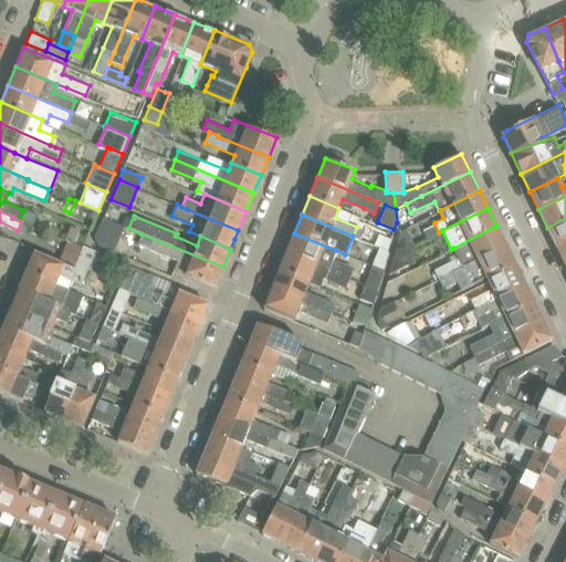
[(124,226),(103,218),(95,239),(96,243),(114,250),(124,226)]
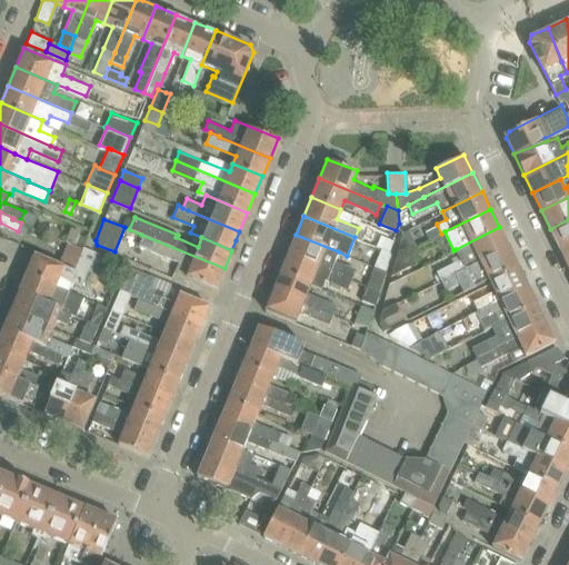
[(568,219),(550,229),(559,247),(568,241),(568,219)]
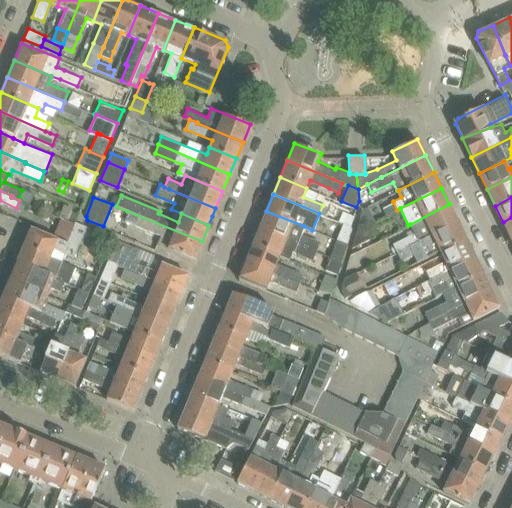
[(397,210),(393,202),(383,206),(387,215),(397,210)]
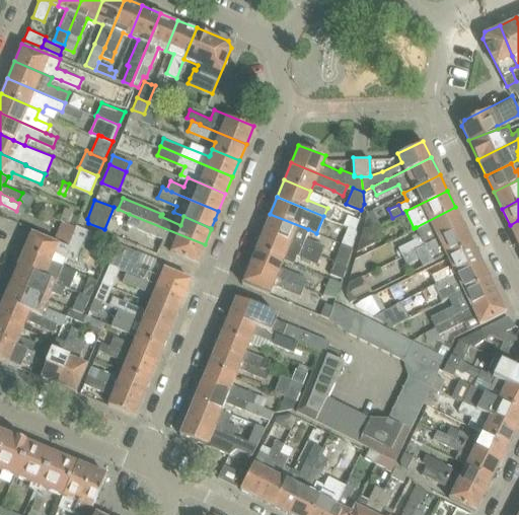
[(419,245),(463,223),(455,207),(416,227),(420,234),(398,245),(402,253),(419,245)]
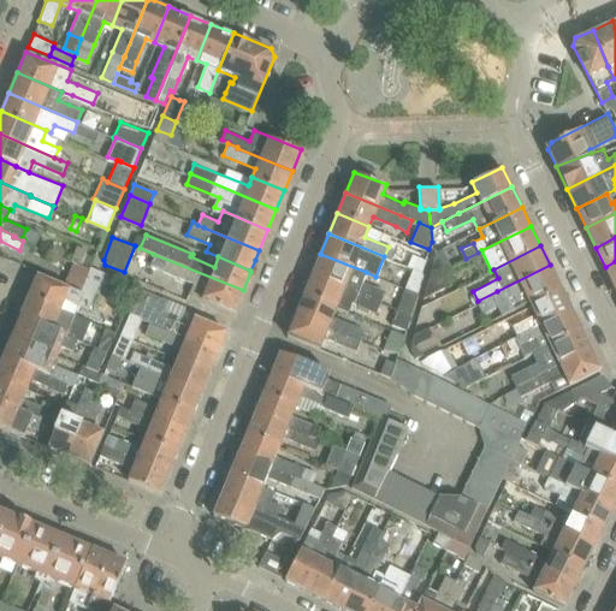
[(76,247),(70,260),(73,261),(90,268),(95,257),(86,253),(86,250),(76,247)]
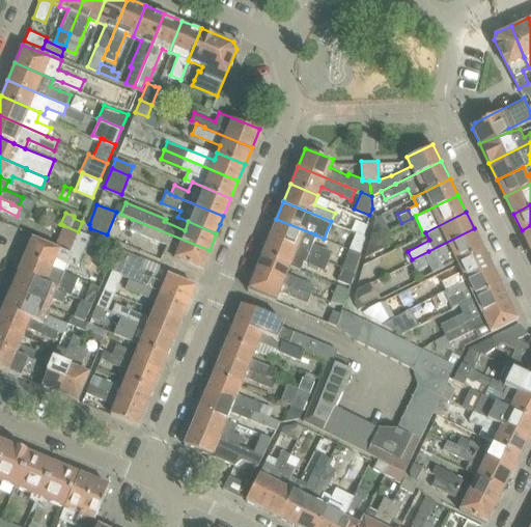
[(374,217),(368,240),(380,234),(391,228),(383,213),(374,217)]
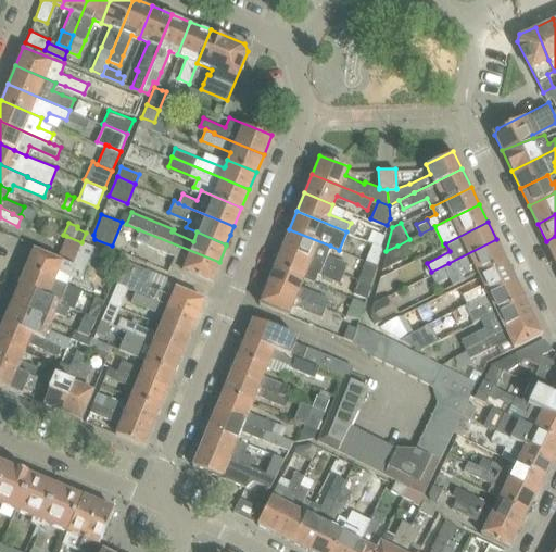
[(368,239),(374,240),(382,243),(386,233),(373,227),(368,239)]
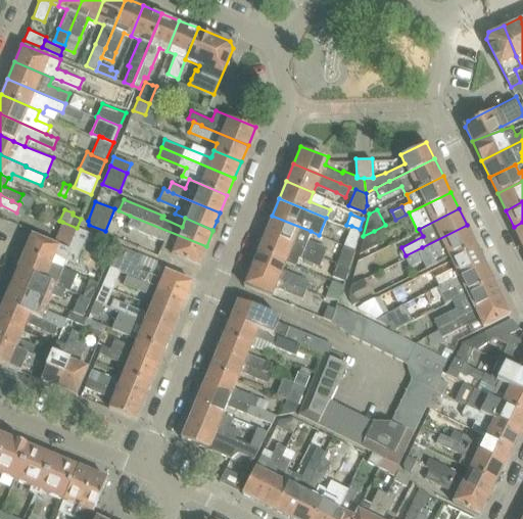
[(159,249),(198,265),(206,246),(130,216),(127,224),(163,239),(159,249)]
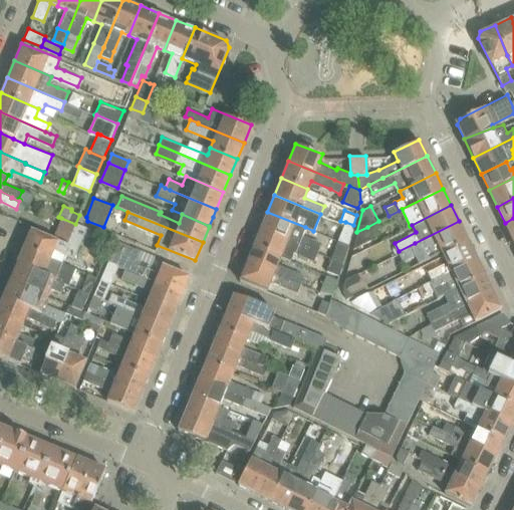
[(260,228),(307,247),(317,252),(320,243),(302,235),(305,227),(267,212),(260,228)]
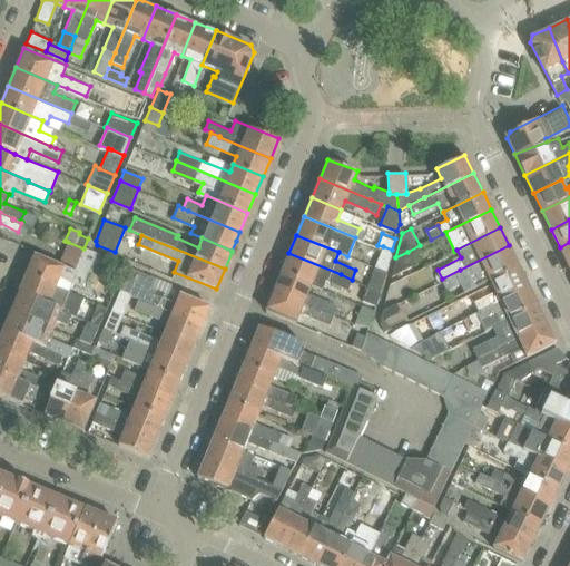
[(68,242),(59,264),(75,271),(84,249),(68,242)]
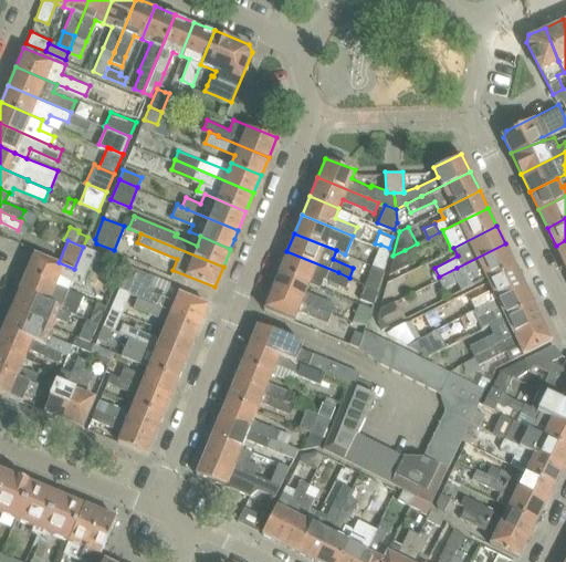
[(565,240),(556,246),(564,263),(565,262),(565,240)]
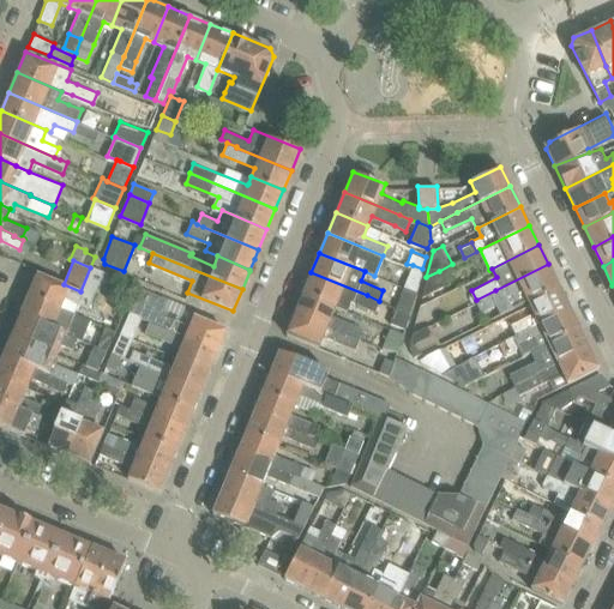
[(476,300),(474,301),(480,312),(497,305),(500,312),(527,299),(528,301),(559,287),(548,264),(495,290),(476,300)]
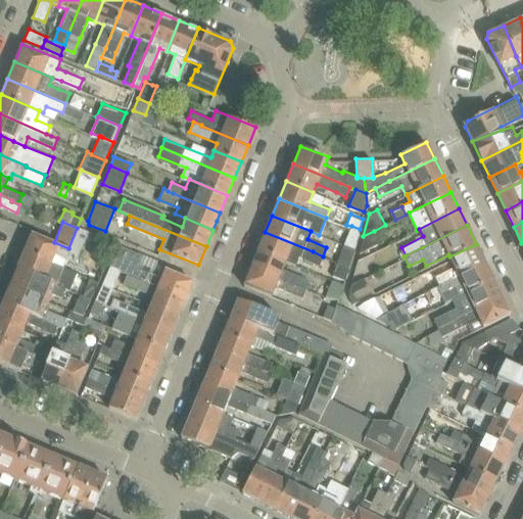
[(360,229),(351,226),(344,243),(353,246),(360,229)]
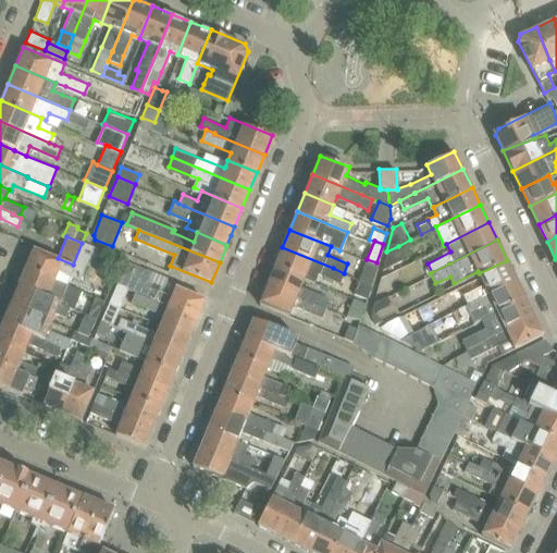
[(34,247),(25,267),(67,284),(71,277),(79,280),(81,279),(88,259),(94,247),(82,243),(73,265),(58,258),(34,247)]
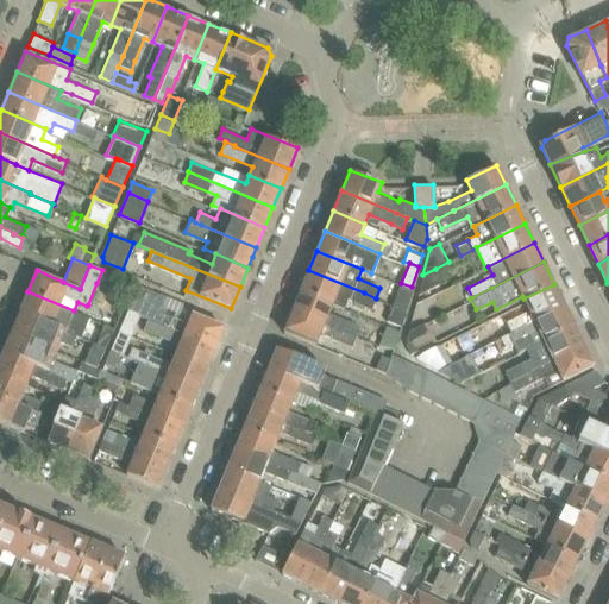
[(435,269),(422,275),(419,293),(441,281),(435,269)]
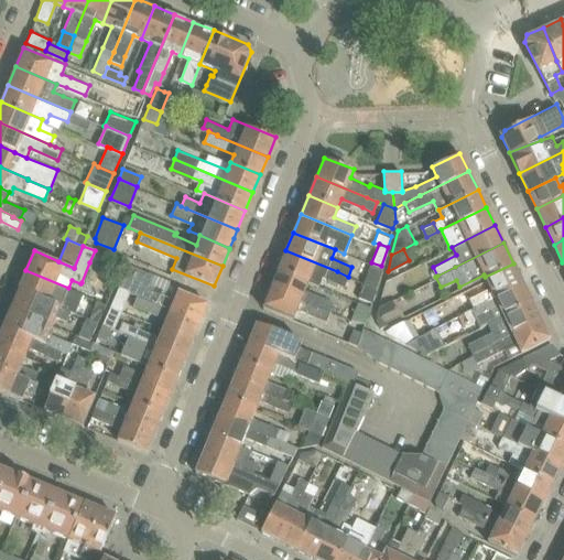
[(285,250),(279,268),(307,280),(318,284),(322,277),(333,281),(344,286),(348,277),(337,271),(285,250)]
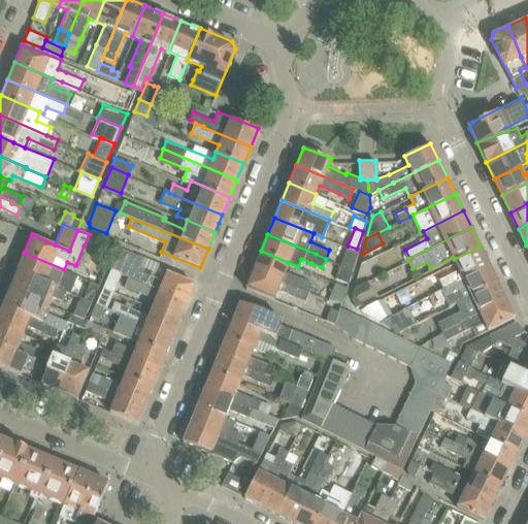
[(348,246),(340,263),(353,267),(359,250),(357,249),(348,246)]
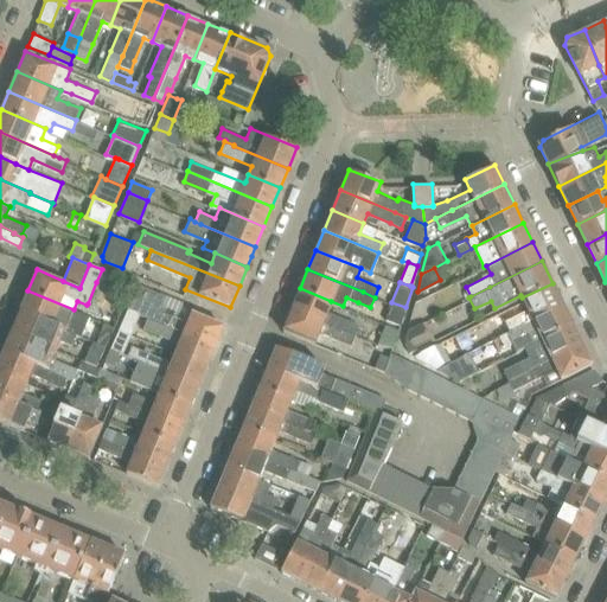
[(139,283),(127,309),(138,314),(147,318),(215,345),(223,325),(208,318),(192,312),(187,322),(187,324),(176,319),(179,311),(163,303),(166,294),(139,283)]
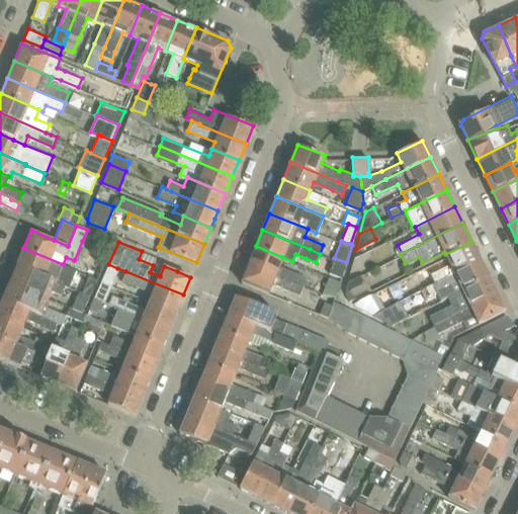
[(448,262),(431,271),(435,280),(480,259),(471,242),(445,254),(448,262)]
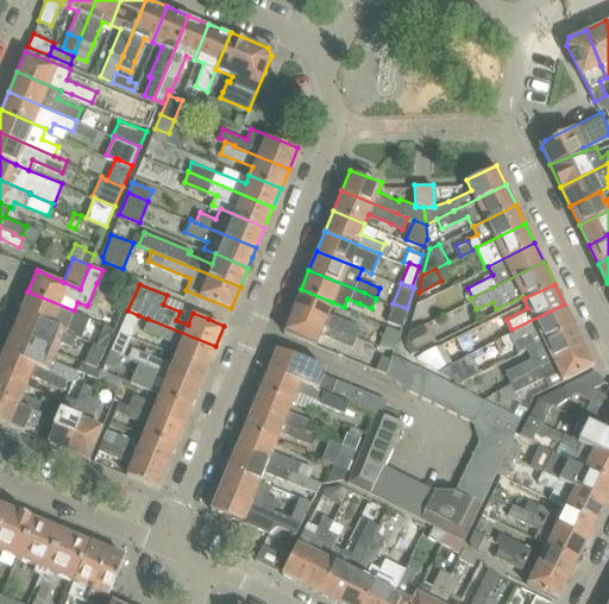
[(301,289),(293,308),(347,331),(357,334),(360,325),(328,312),(332,302),(301,289)]
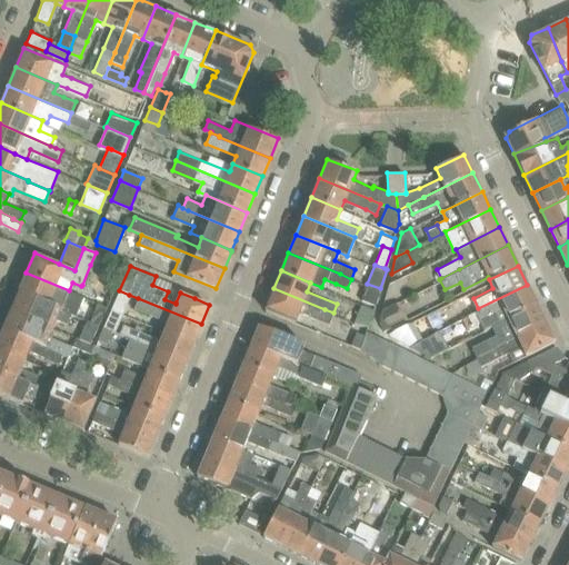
[(85,297),(69,290),(26,273),(18,293),(69,314),(76,316),(85,297)]
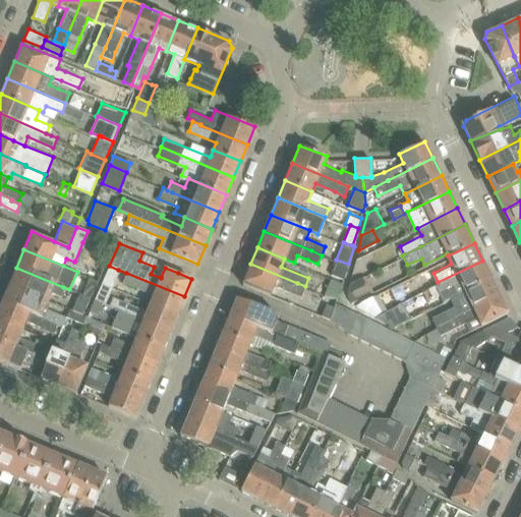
[(348,264),(336,260),(335,260),(330,272),(344,278),(348,264)]
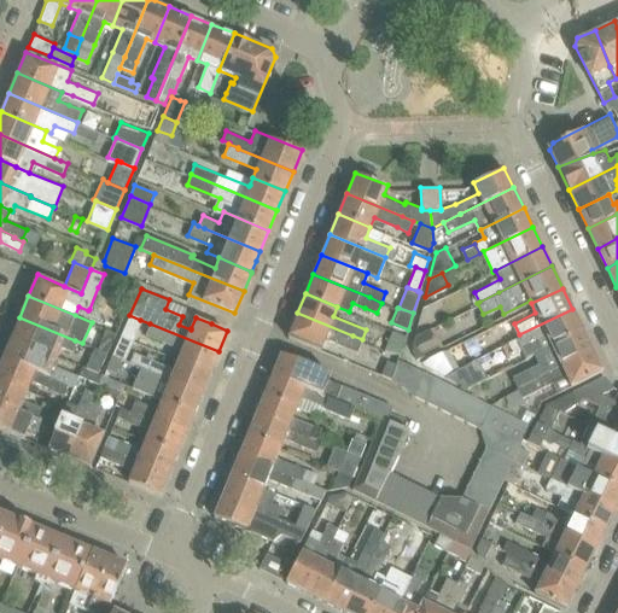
[(552,344),(583,330),(572,309),(519,334),(499,344),(493,348),(497,358),(522,346),(526,357),(535,352),(552,344)]
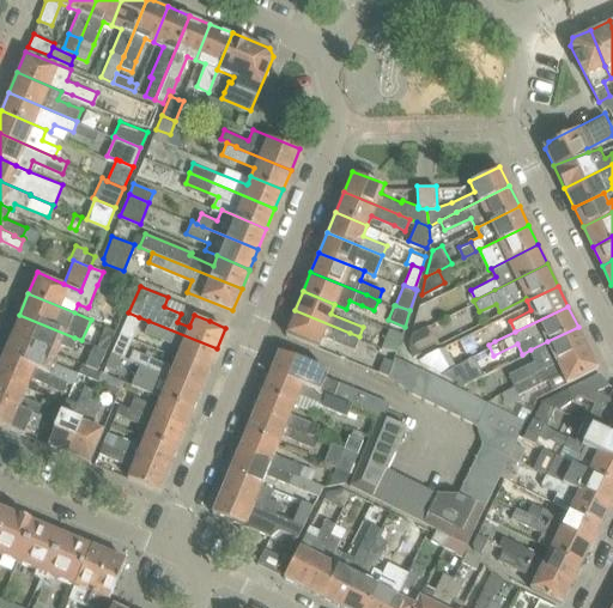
[(295,310),(286,332),(317,345),(322,334),(354,347),(359,336),(350,333),(295,310)]
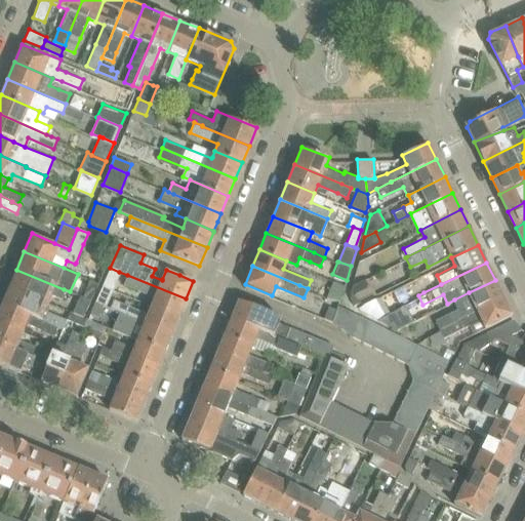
[(110,268),(103,284),(112,288),(119,272),(110,268)]
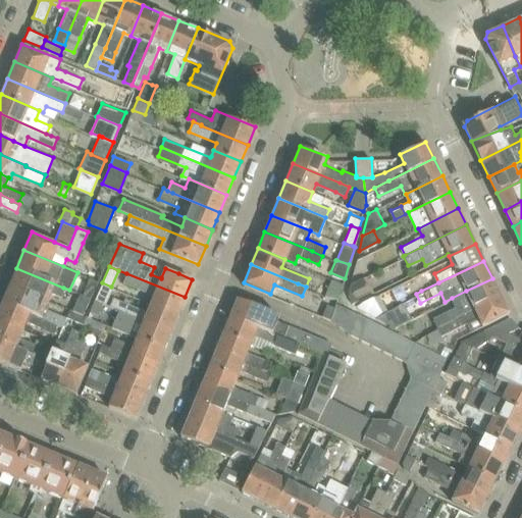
[(63,288),(16,268),(9,283),(38,295),(49,300),(52,293),(60,297),(61,295),(63,288)]
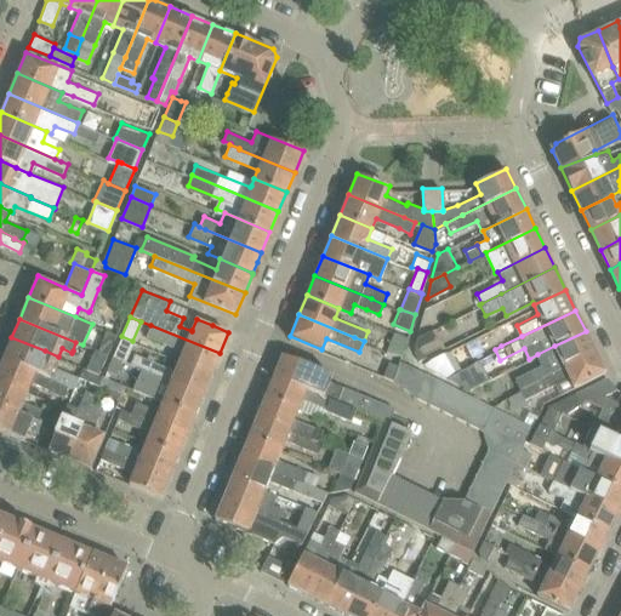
[(151,325),(146,336),(182,352),(178,359),(211,374),(220,353),(151,325)]
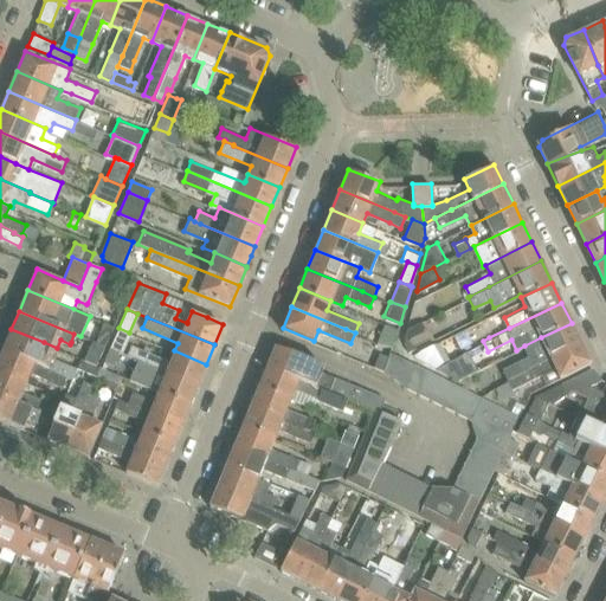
[(407,327),(405,337),(411,348),(431,338),(421,320),(407,327)]
